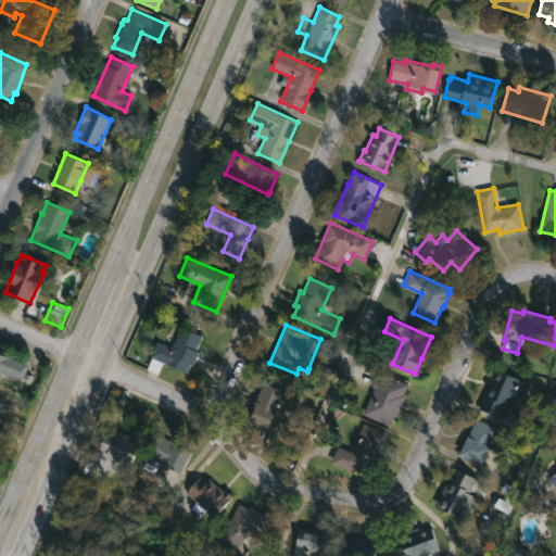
[(204,336),(192,365),(190,363),(187,371),(163,362),(158,374),(147,368),(152,356),(150,355),(156,340),(173,346),(180,327),(204,336)]
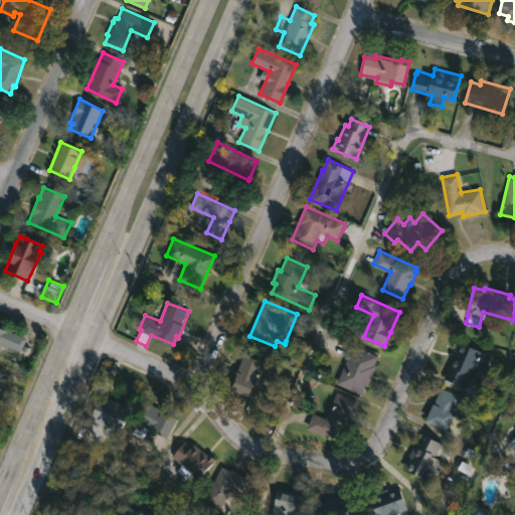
[(0,326),(24,337),(18,351),(2,345),(0,350),(0,326)]
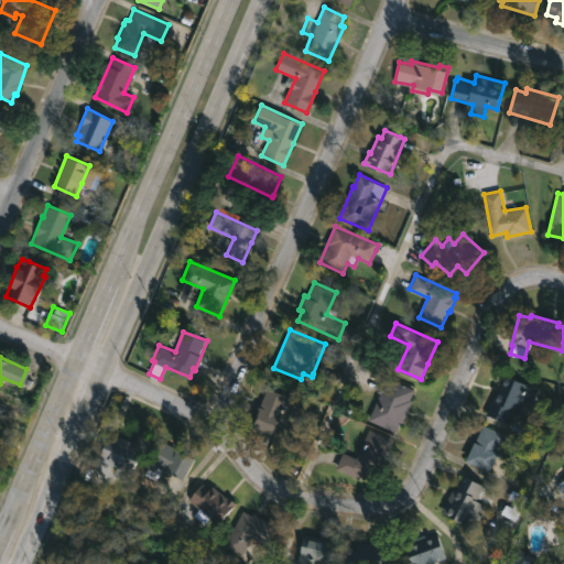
[(407,410),(400,424),(399,423),(396,431),(368,419),(380,392),(376,390),(382,375),(414,389),(409,400),(411,401),(407,410)]
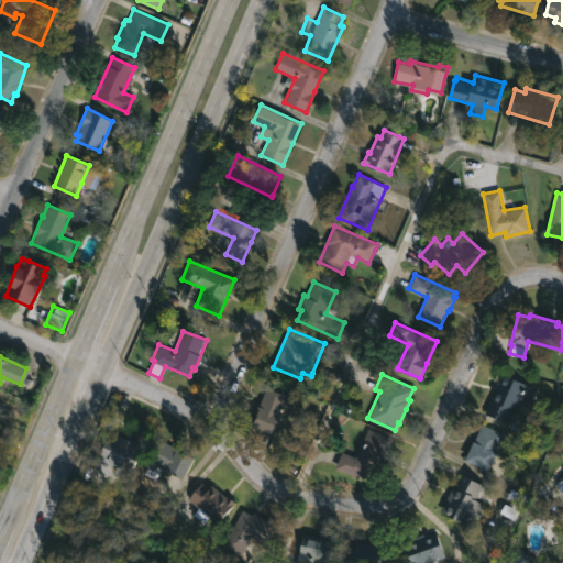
[(528,385),(517,410),(512,408),(506,422),(485,414),(503,374),(528,385)]
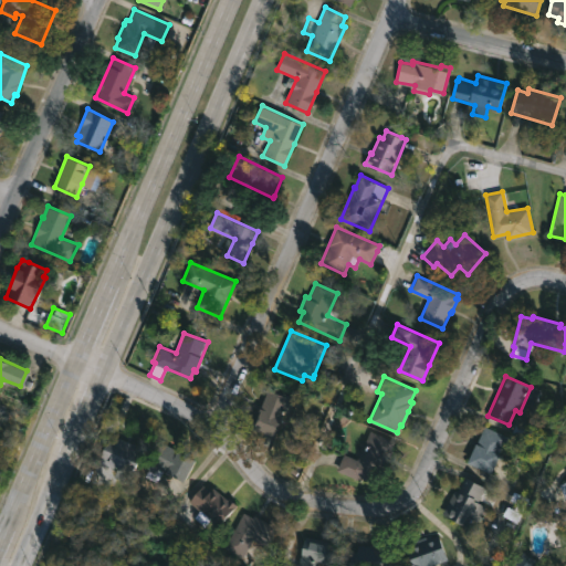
[(283,418),(275,438),(252,429),(270,386),(292,395),(283,418)]
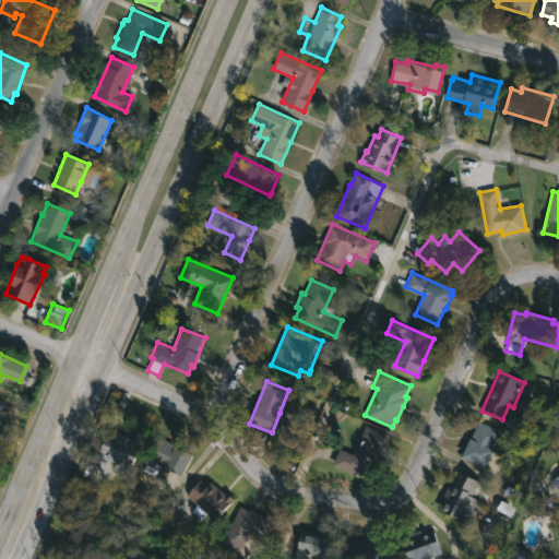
[(504,432),(501,441),(498,439),(486,466),(462,456),(477,420),(504,432)]
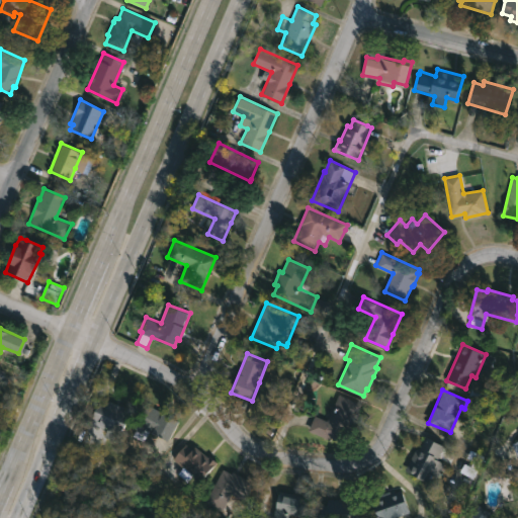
[(361,406),(344,444),(330,437),(329,439),(309,431),(315,416),(327,421),(339,394),(362,405),(361,406)]
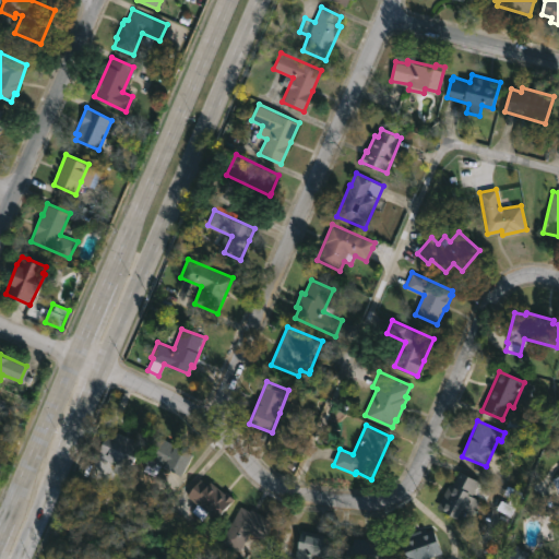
[(109,431),(116,433),(116,431),(134,439),(133,441),(141,444),(132,463),(129,461),(123,474),(114,470),(117,461),(98,453),(107,430),(109,431)]
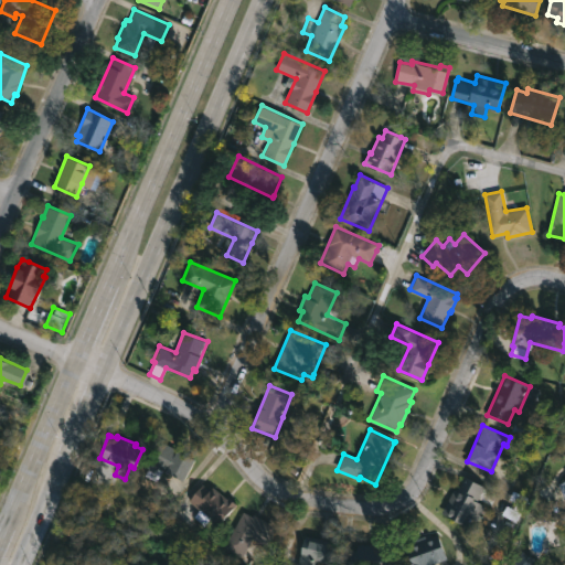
[(184,479),(151,462),(162,441),(195,457),(184,479)]
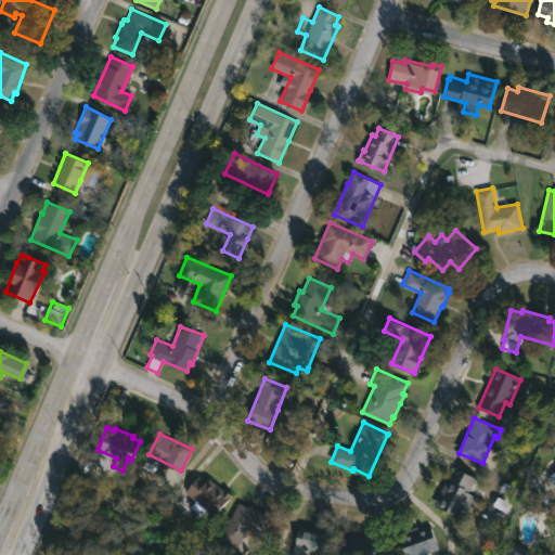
[(475,478),(468,490),(476,494),(467,513),(462,510),(460,515),(434,502),(446,480),(449,481),(455,467),(475,477),(475,478)]
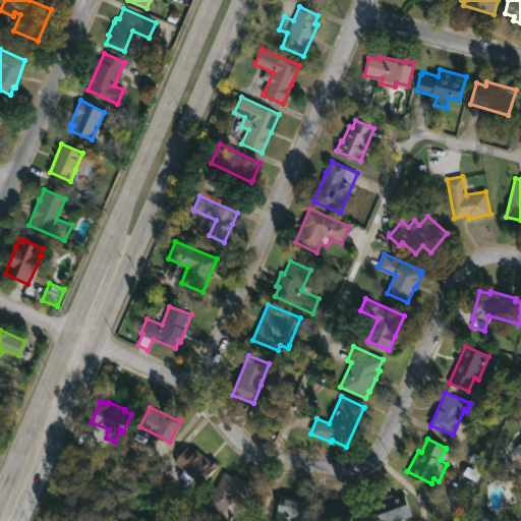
[(186,446),(191,450),(194,447),(218,465),(201,485),(173,462),(186,446)]
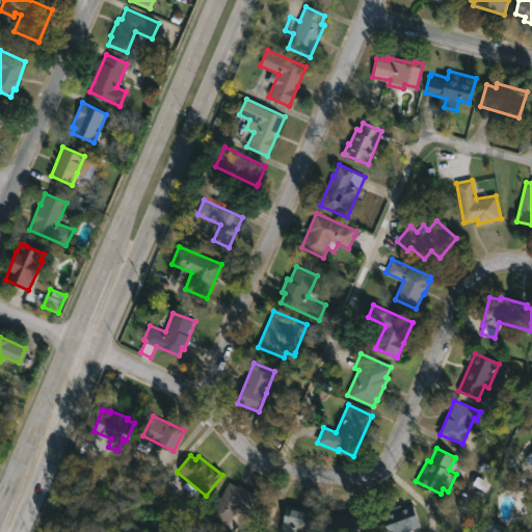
[(229,481),(237,486),(238,484),(261,498),(253,512),(239,505),(228,525),(211,514),(229,481)]
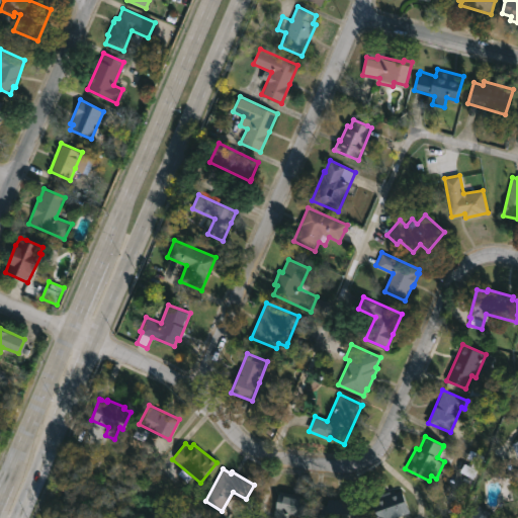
[(399,517),(377,517),(371,497),(402,488),(410,512),(406,514),(407,516),(399,517)]
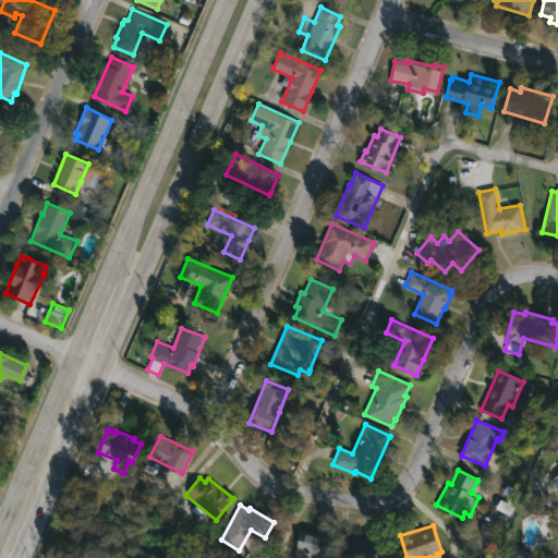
[(328,534),(324,557),(313,555),(312,557),(293,557),(301,529),(328,534)]
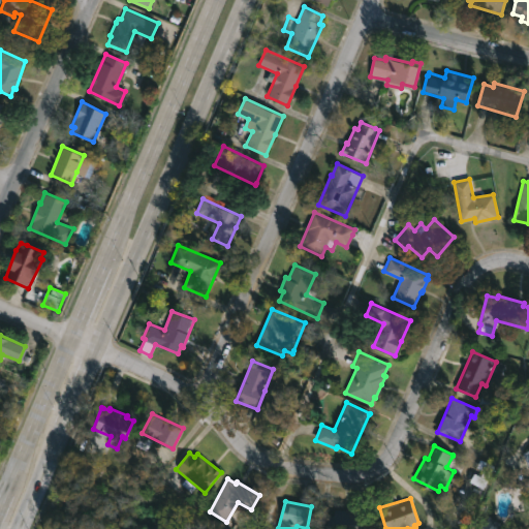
[(327,528),(328,516),(335,516),(335,509),(364,508),(364,528),(327,528)]
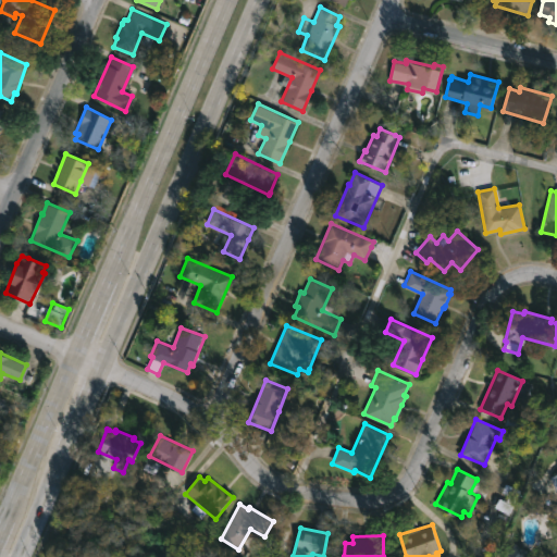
[(509,556),(523,556),(528,551),(515,543),(507,556),(509,556)]
